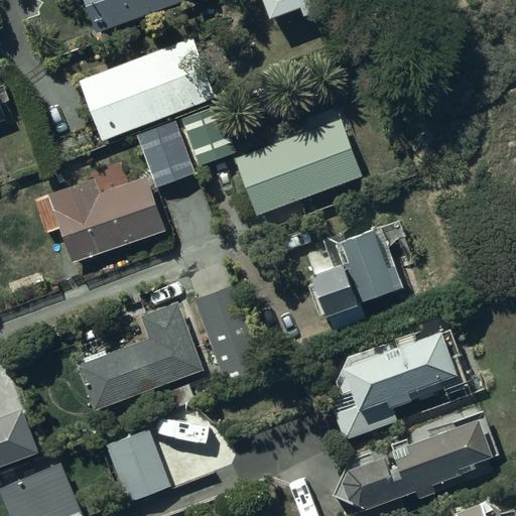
[(83,0),(95,32),(181,0),(83,0)]
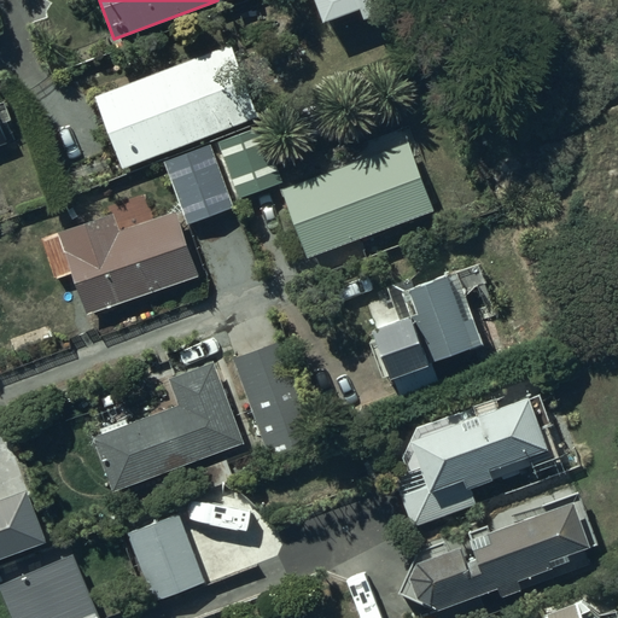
[(318,0),(326,19),(375,0),(374,0),(318,0)]
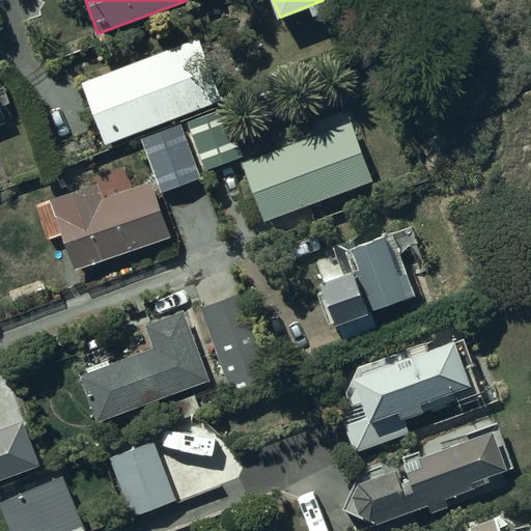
[(80,81),(104,144),(223,100),(199,36),(80,81)]
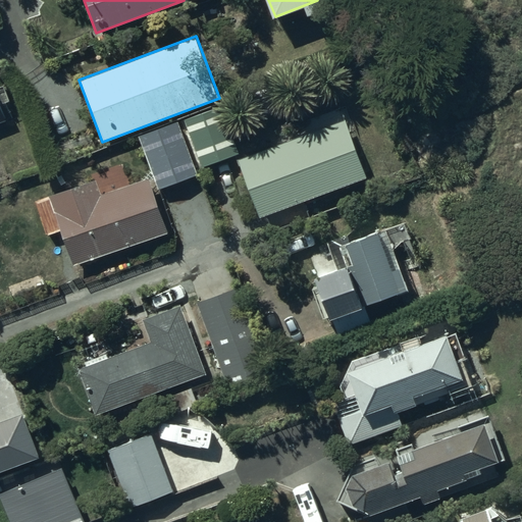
[(220,104),(184,118),(202,165),(239,151),(220,104)]
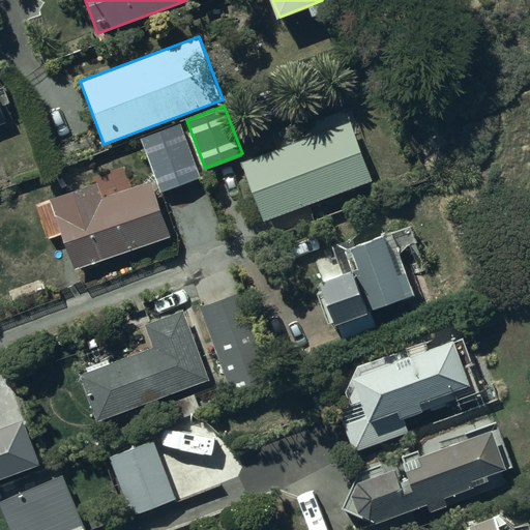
[(181,123),(140,139),(159,192),(201,176),(181,123)]
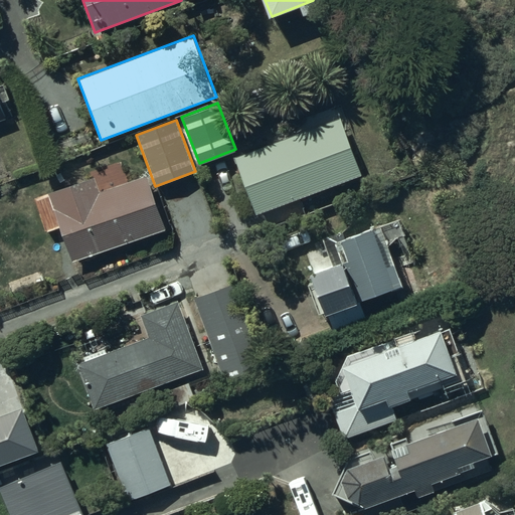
[(234,159),(255,215),(363,176),(342,120),(234,159)]
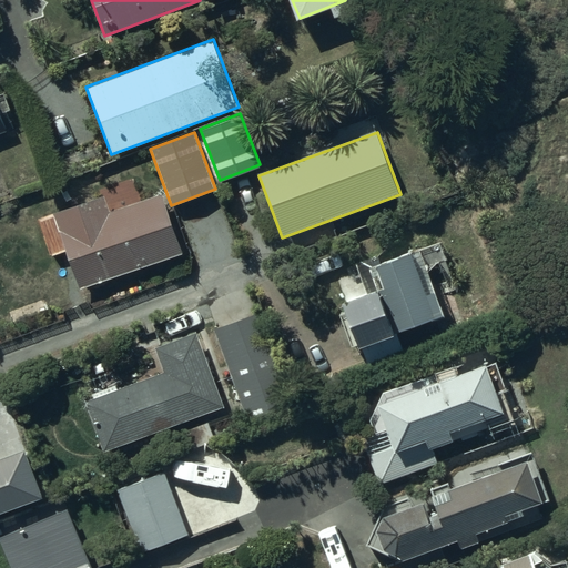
[(51,212),(80,287),(182,250),(160,191),(110,210),(103,192),(51,212)]
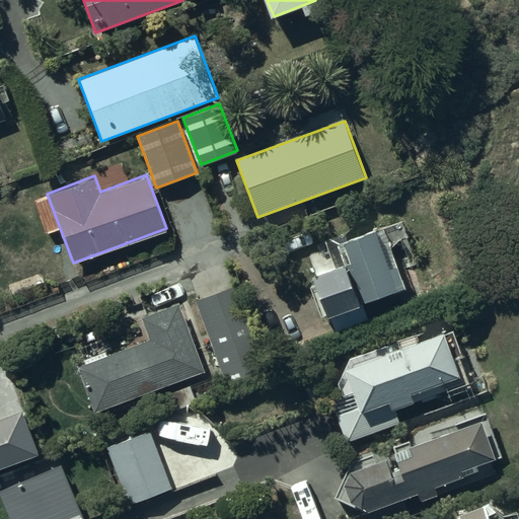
[(344,262),(311,273),(325,315),(329,314),(336,332),(369,321),(362,301),(403,287),(383,227),(337,243),(344,262)]
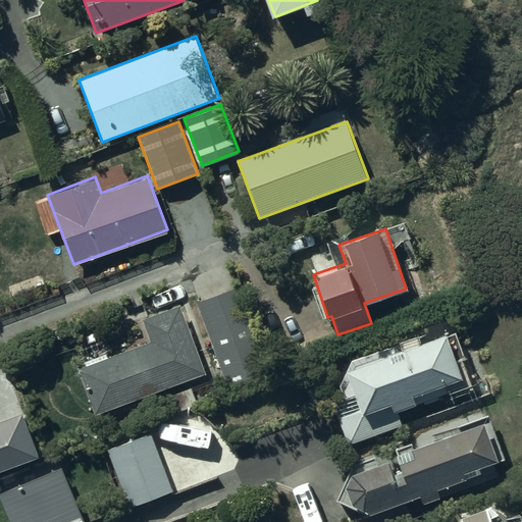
[(240,286),(196,303),(227,384),(270,368),(240,286)]
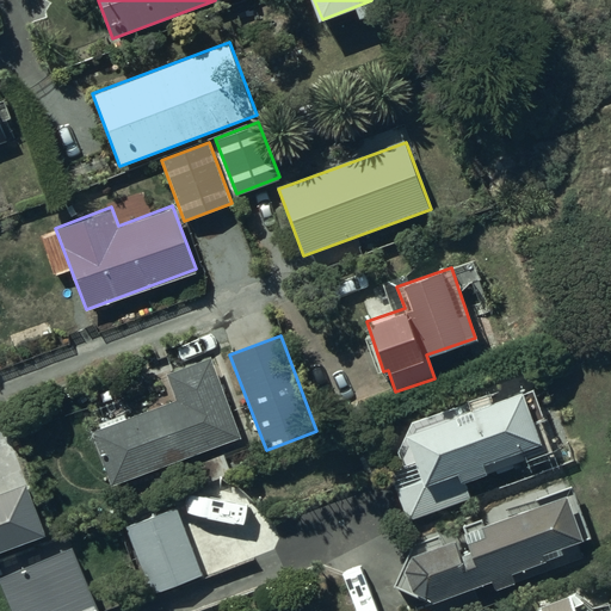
[(91,431),(111,485),(241,436),(211,357),(166,372),(177,400),(91,431)]
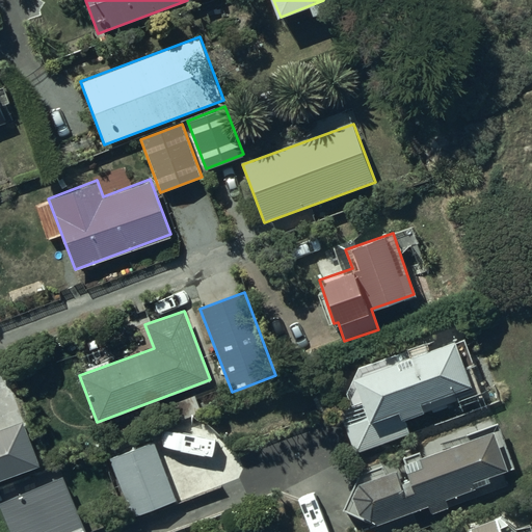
[(414,347),(357,367),(346,393),(350,405),(338,409),(354,453),(410,432),(405,419),(431,409),(432,413),(447,407),(446,404),(474,394),(464,369),(473,366),(462,339),(455,341),(454,339),(416,353),(414,347)]
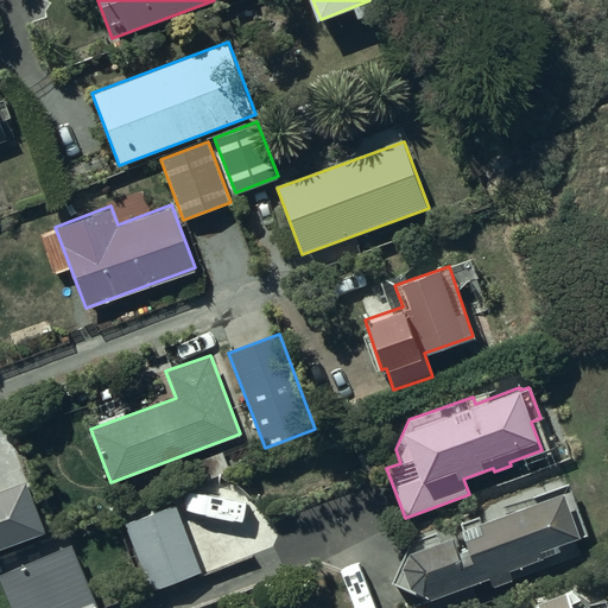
[(0,553),(51,537),(31,481),(0,492),(0,553)]
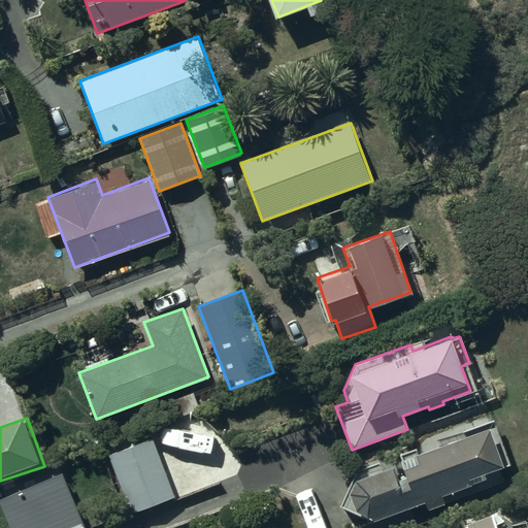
[(380,461),(356,470),(355,471),(354,472),(353,474),(352,475),(351,477),(351,480),(350,481),(350,483),(349,485),(349,486),(349,488),(349,490),(349,492),(349,493),(349,495),(350,497),(350,499),(351,500),(351,502),(352,503),(353,505),(354,506),(355,508),(356,509),(357,512),(358,513),(360,514),(361,515),(363,516),(364,517),(366,518),(367,519),(369,519),(370,520),(374,520),(376,527),(386,527),(414,519),(409,505),(424,500),(428,508),(504,480),(500,467),(509,464),(494,420),(399,453),(409,484),(401,487),(393,464),(383,468),(380,461)]
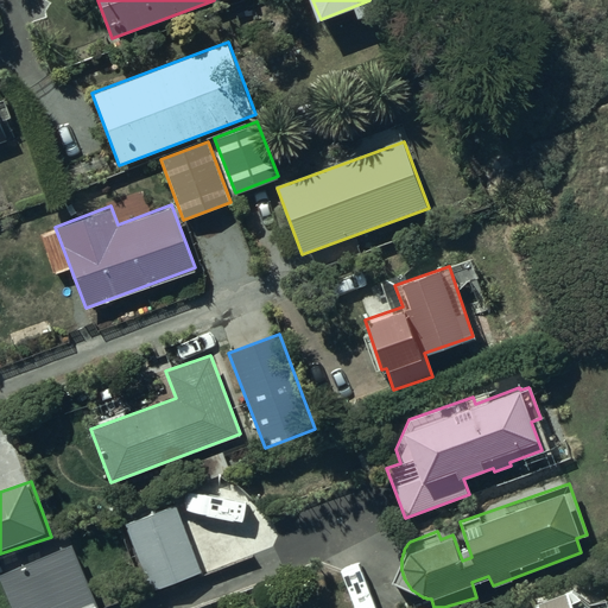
[(176,504),(125,525),(152,591),(201,571),(176,504)]
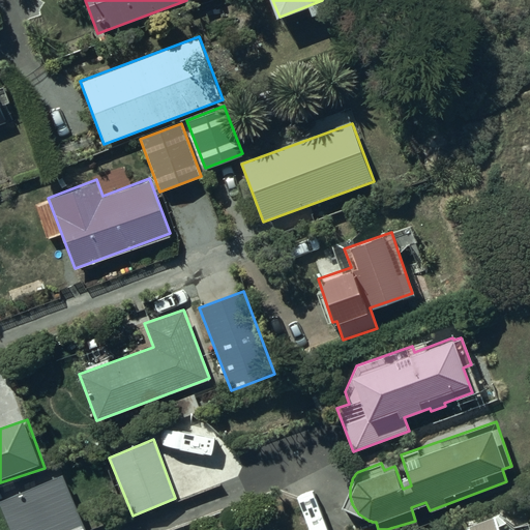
[(0,499),(0,505),(9,529),(86,529),(63,473),(0,499)]
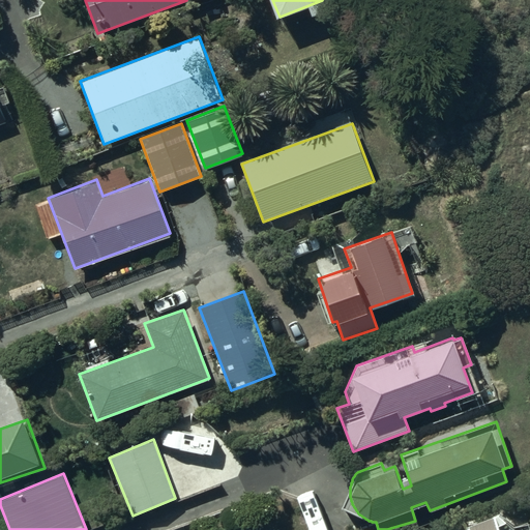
[(529,529),(529,526),(528,522),(514,527),(498,513),(466,525),(468,529),(529,529)]
